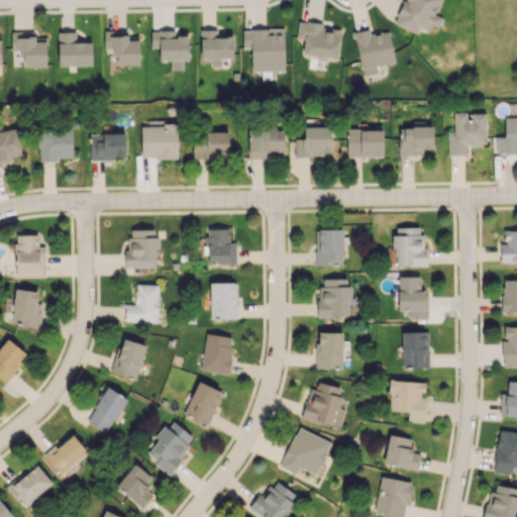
[(404,0),(395,24),(416,32),(418,26),(427,30),(429,24),(437,27),(441,17),(434,14),(439,0),(404,0)]
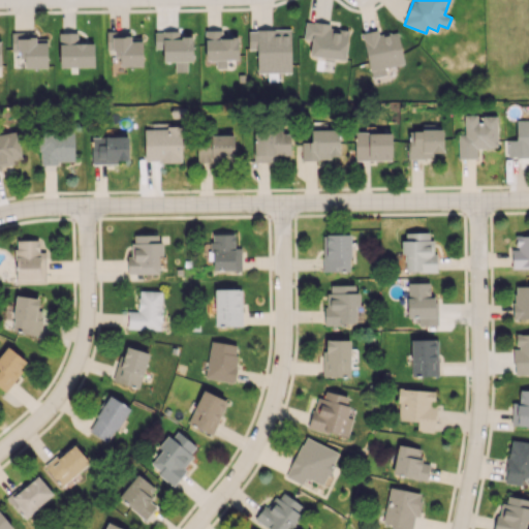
[(348,29),(330,28),(330,24),(305,21),(304,38),(311,39),(309,56),(345,60),(348,29)]
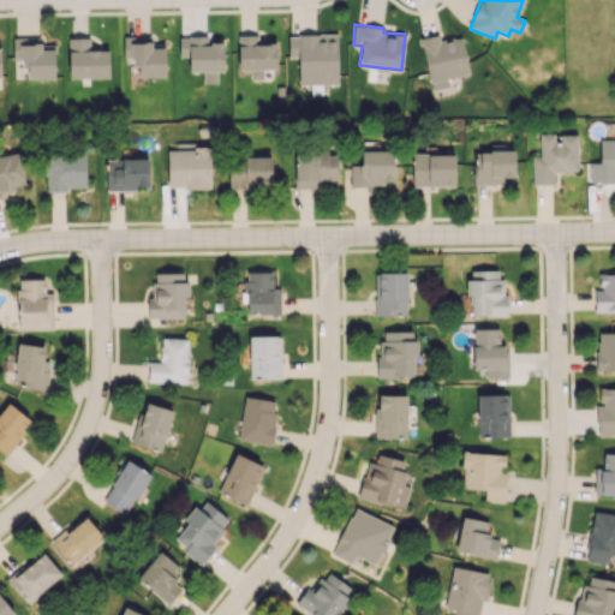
[(338,84),(338,34),(287,35),(288,57),(298,57),(298,84),(338,84)]
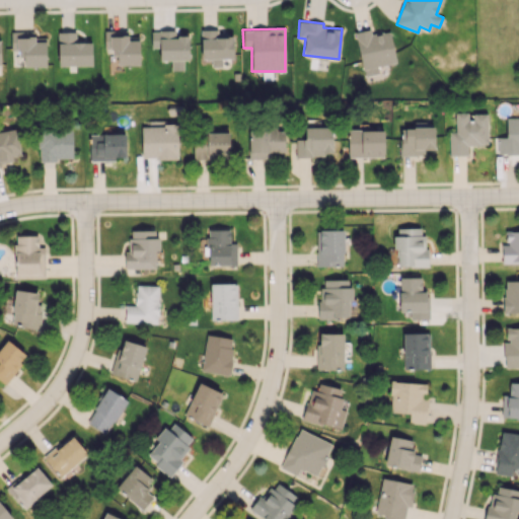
[(233,58),(233,34),(218,34),(218,29),(201,29),(201,59),(211,59),(211,66),(222,66),(221,58),(233,58)]
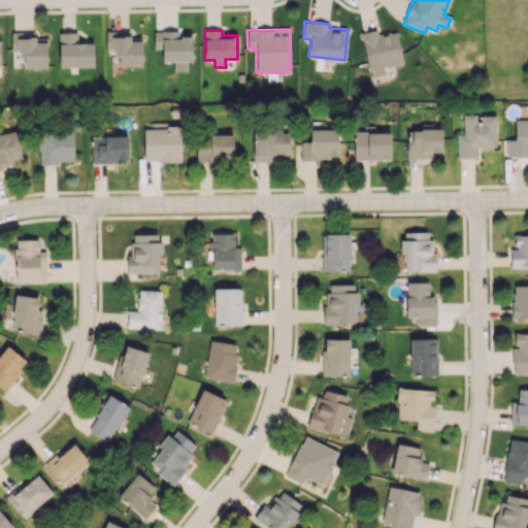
[(403,63),(396,31),(377,36),(375,30),(361,33),(371,79),(385,76),(383,68),(403,63)]
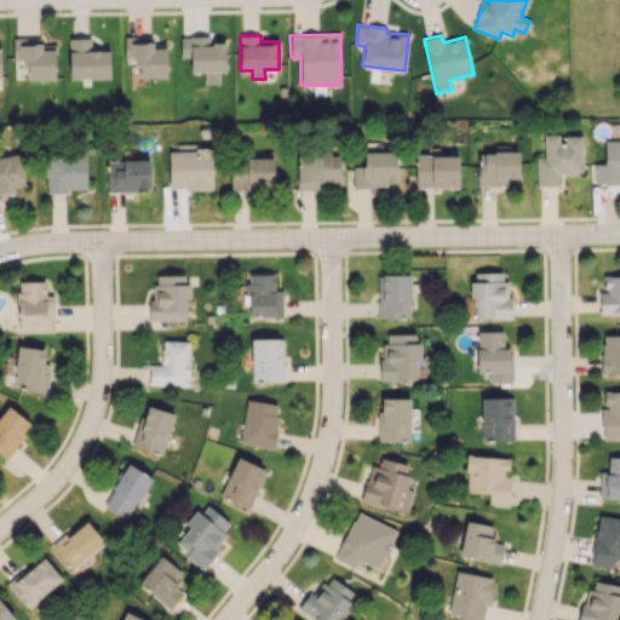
[(166,49),(153,47),(153,38),(125,36),(125,64),(141,64),(139,78),(166,78),(166,49)]
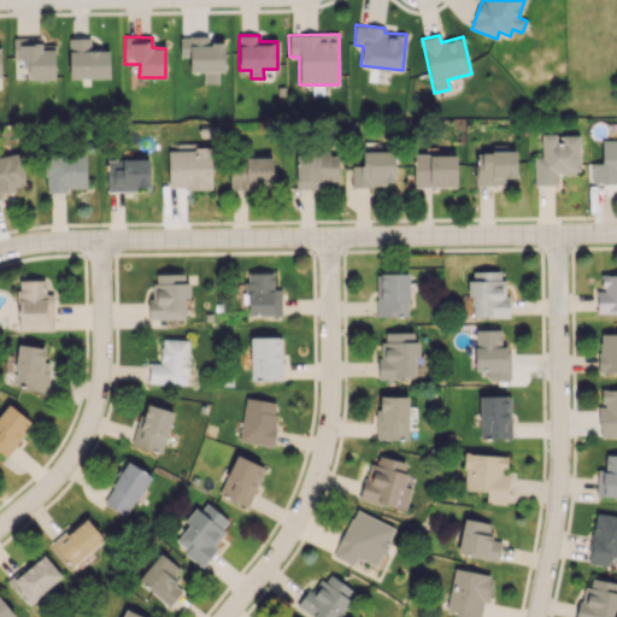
[(189,71),(204,71),(204,84),(217,83),(217,72),(224,72),(224,42),(209,42),(209,36),(180,36),(180,57),(189,57),(189,71)]
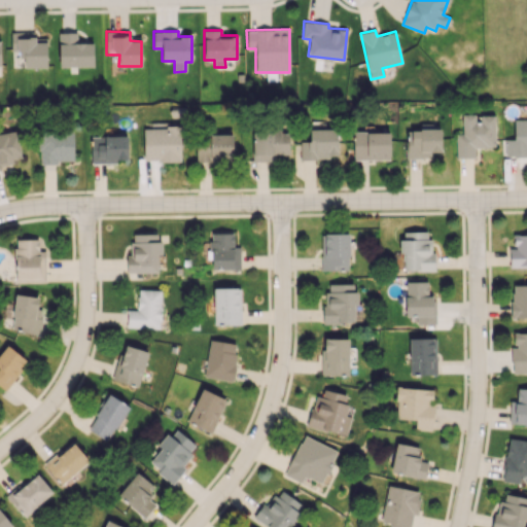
[(47,42),(35,41),(35,32),(11,32),(10,50),(23,51),(22,67),(46,68),(47,42)]
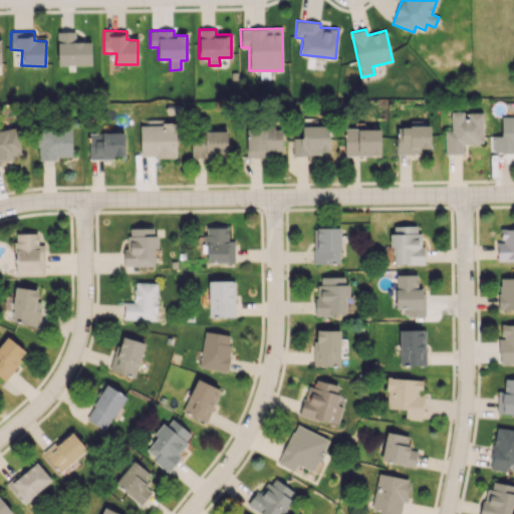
[(57,65),(91,64),(90,42),(74,42),(74,31),(57,32),(57,65)]
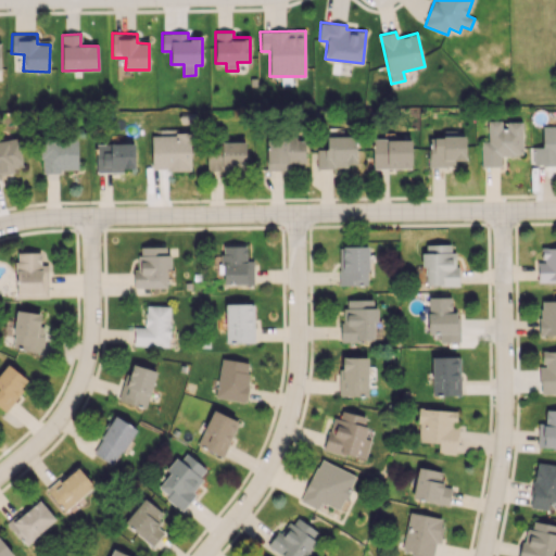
[(521,122),(504,122),(504,121),(488,121),(488,141),(481,141),(481,166),(501,166),(501,155),(521,155),(521,122)]
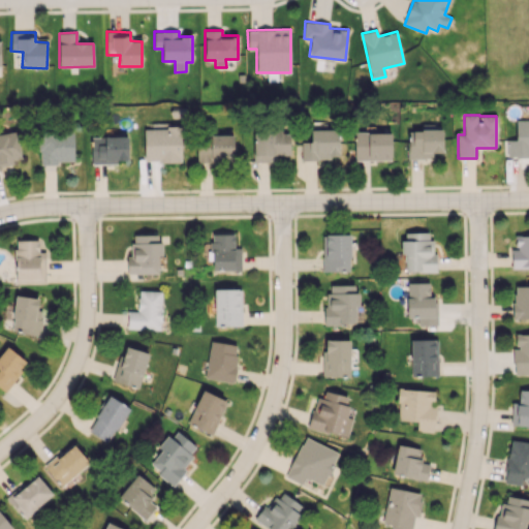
[(528,157),(528,120),(516,120),(516,141),(507,139),(507,157),(528,157)]
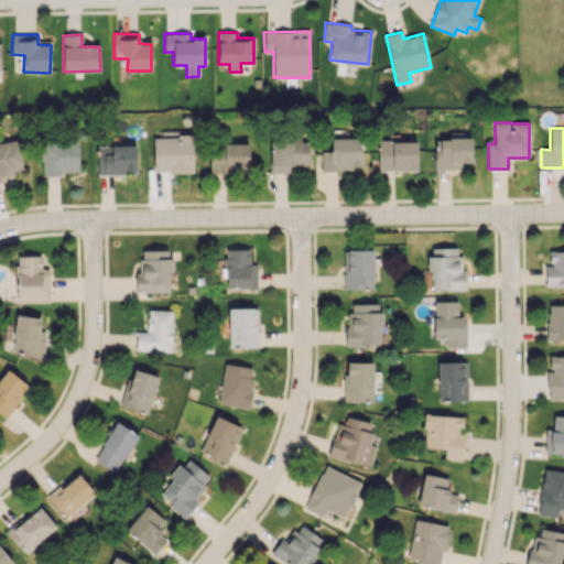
[(154,173),(193,172),(193,134),(153,134),(154,173)]
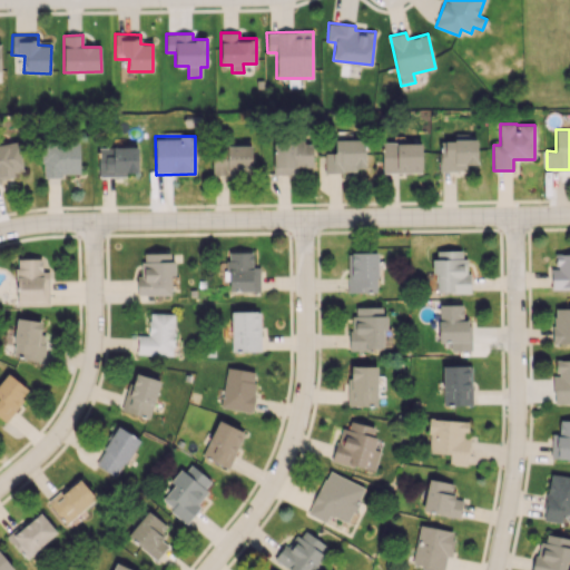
[(364,139),(334,139),(335,153),(324,153),(325,172),(365,170),(364,139)]
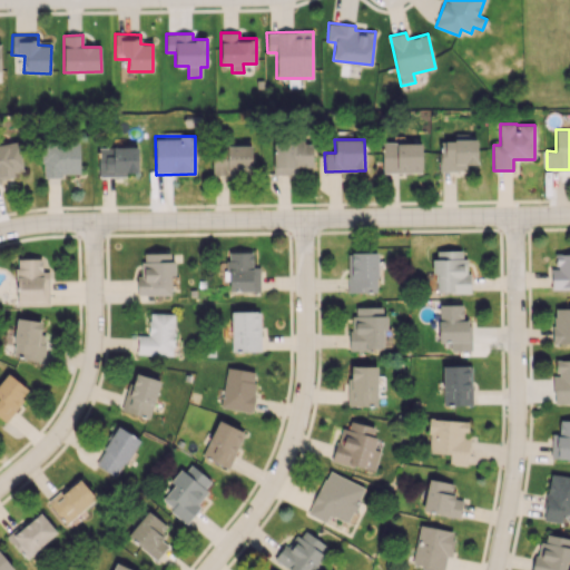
[(477,140),(440,139),(440,170),(465,172),(465,164),(477,165),(477,140)]
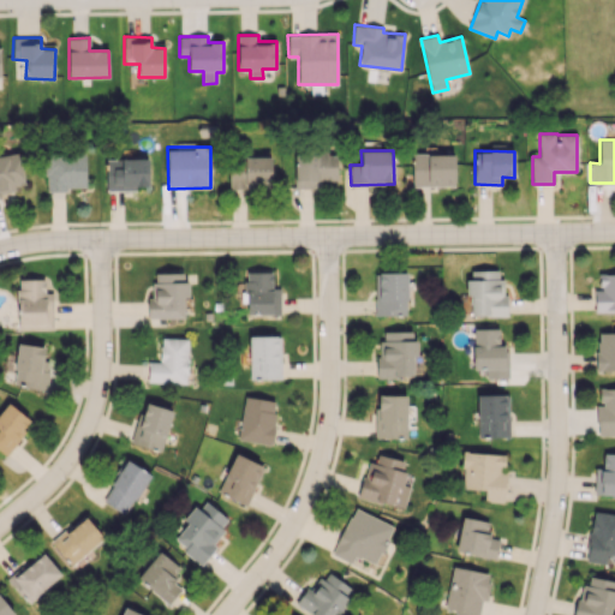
[(24,185),(18,151),(0,154),(0,196),(16,193),(15,186),(24,185)]
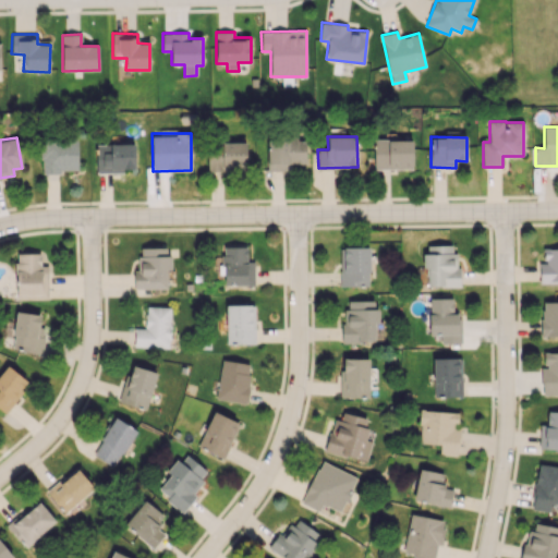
[(77,172),(77,138),(41,138),(41,172),(77,172)]
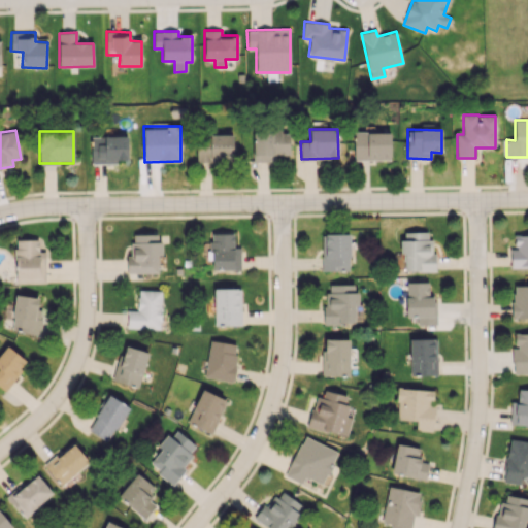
[(253,161),(274,162),(274,155),(289,155),(290,131),(253,131),(253,161)]
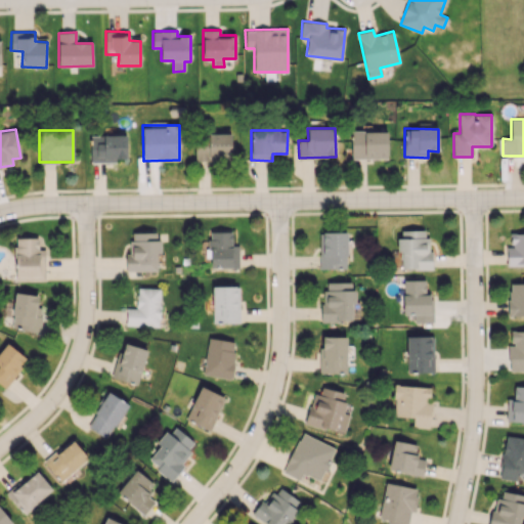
[(388,131),(351,131),(351,159),(387,159),(388,131)]
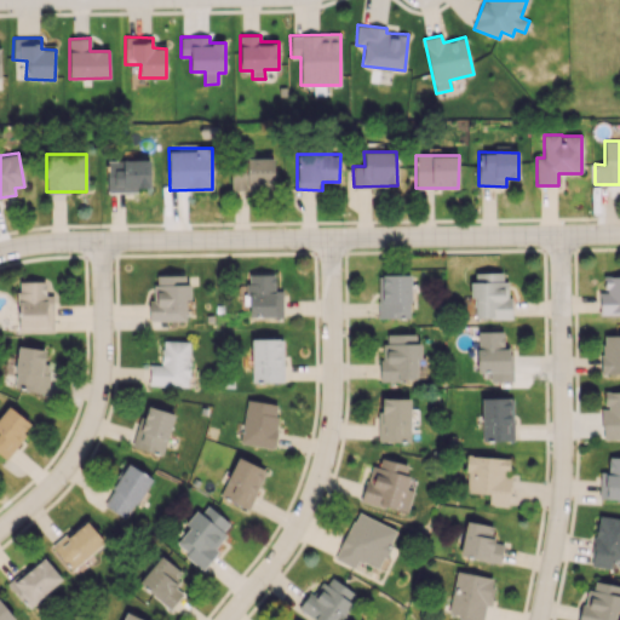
[(231,190),(274,189),(274,158),(230,159),(231,190)]
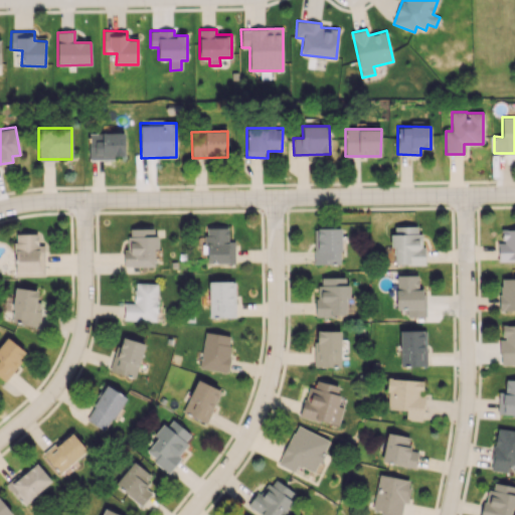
[(124,133),(89,133),(90,159),(125,159),(124,133)]
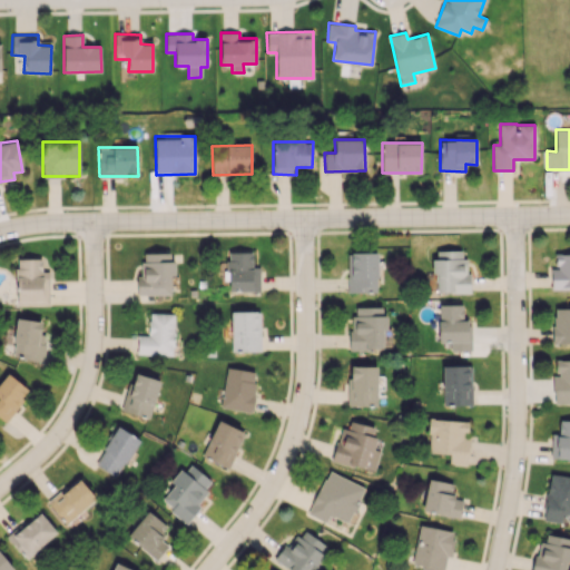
[(469,292),(469,259),(462,259),(461,251),(433,251),(434,293),(469,292)]
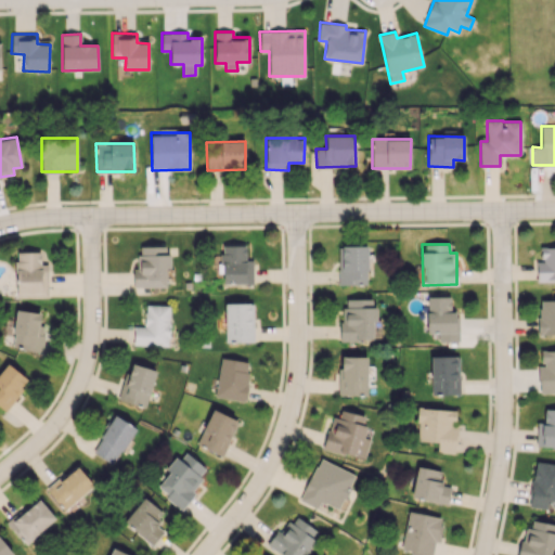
[(245,245),(221,246),(222,284),(253,283),(253,259),(246,259),(245,245)]
